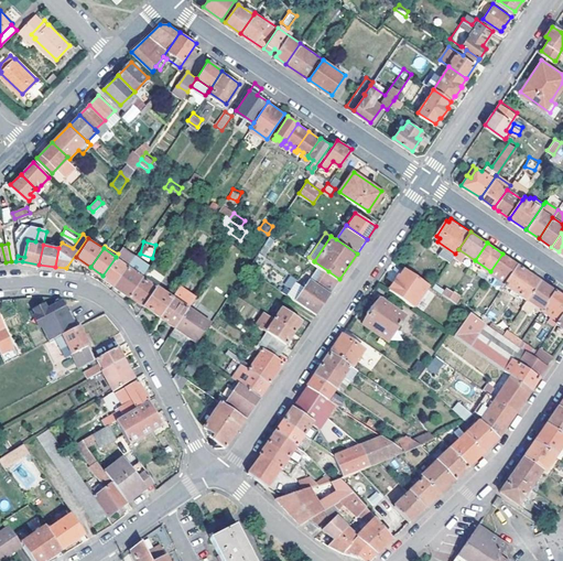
[(116,284),(129,266),(120,259),(126,252),(121,249),(118,254),(116,257),(103,276),(116,284)]
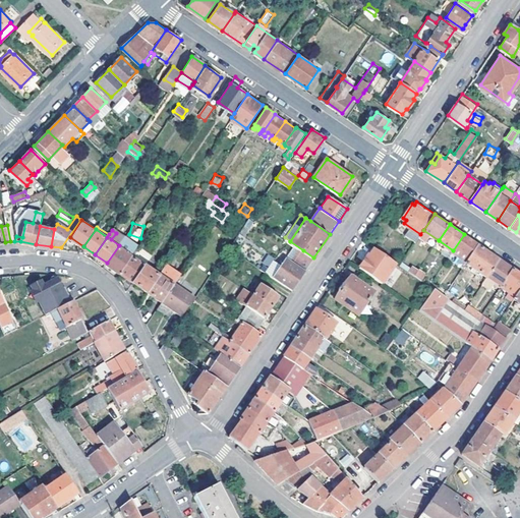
[(453,251),(467,262),(479,244),(464,234),(453,250),(453,251)]
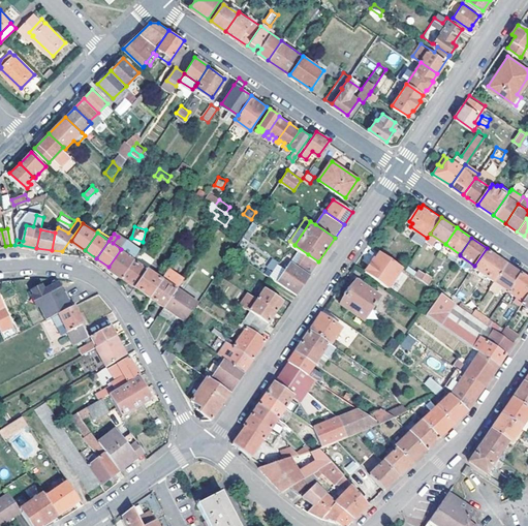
[(133,258),(124,251),(126,248),(129,245),(125,242),(121,249),(109,267),(122,276),(133,258)]
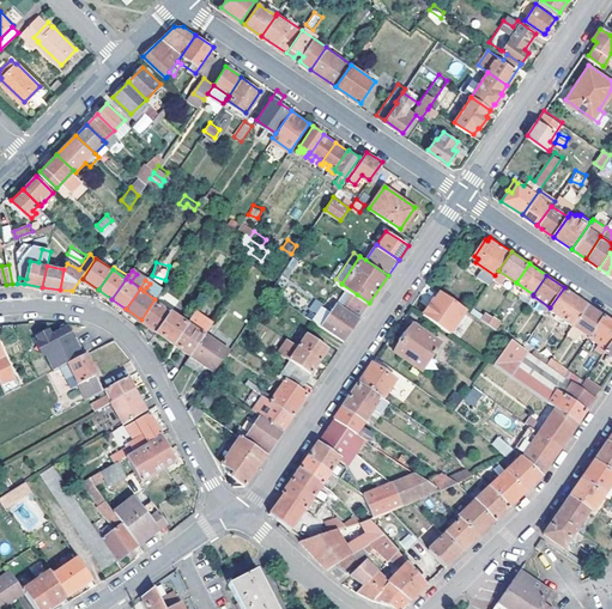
[(158,296),(146,287),(144,291),(155,299),(158,296)]
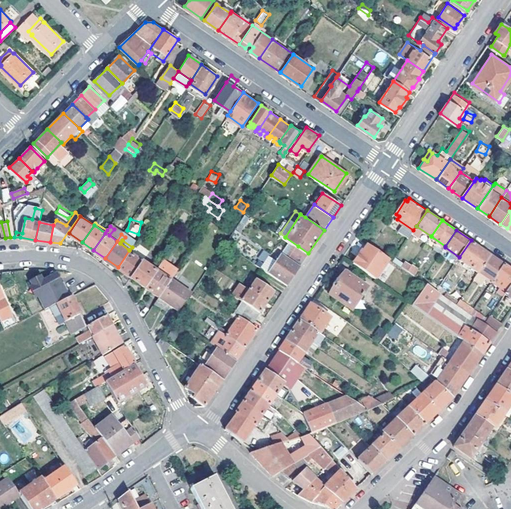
[(491,254),(471,240),(459,257),(479,271),(480,270),(491,254)]
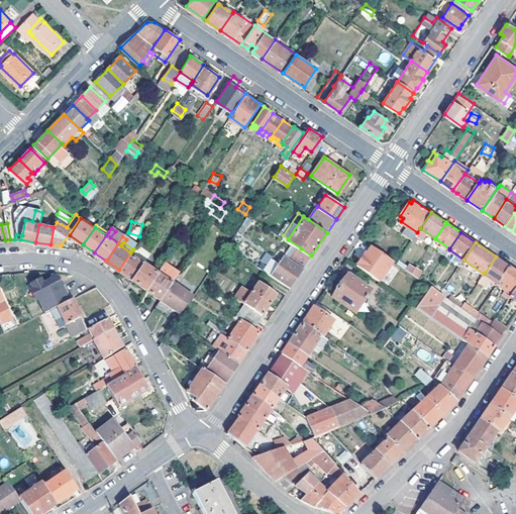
[(357,265),(380,281),(394,260),(373,245),(368,251),(367,251),(357,265)]
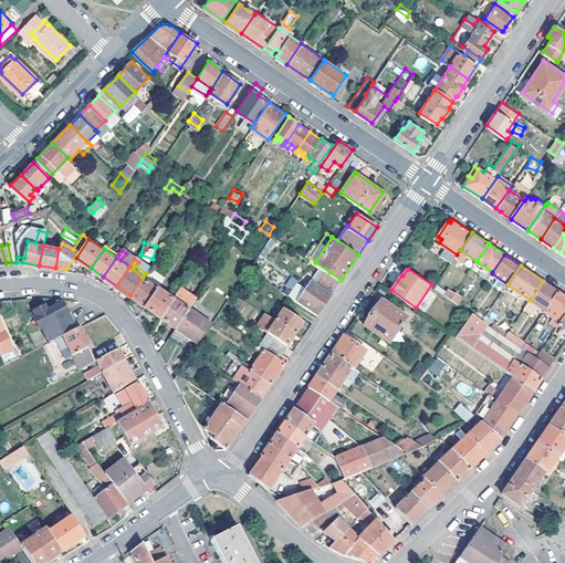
[(289,293),(317,313),(341,280),(330,272),(325,279),(320,285),(311,279),(305,285),(297,280),(289,293)]
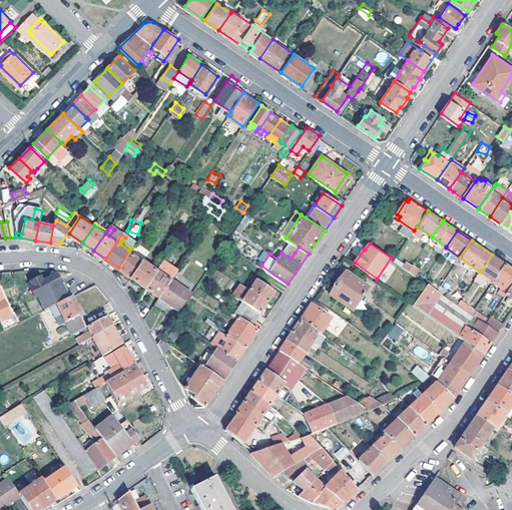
[(282,252),(290,259),(295,252),(286,246),(282,252)]
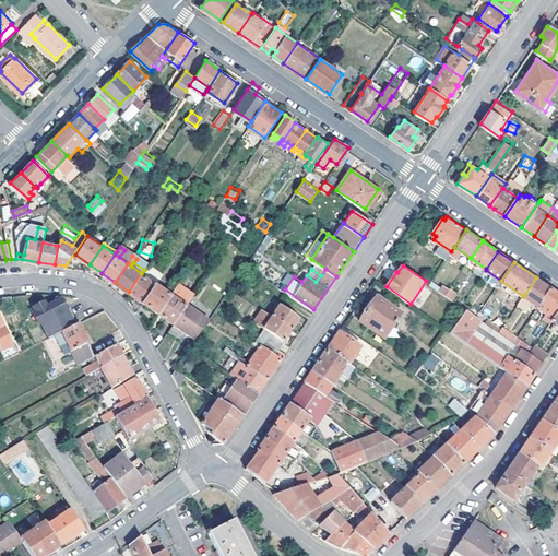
[(129,292),(158,311),(170,294),(141,273),(129,292)]
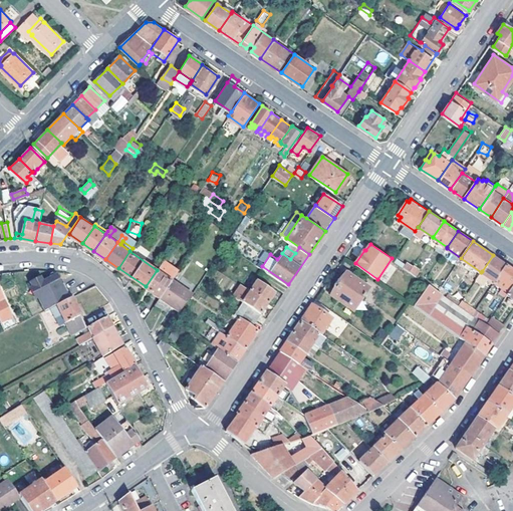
[(482,271),(496,280),(506,264),(493,255),(482,271)]
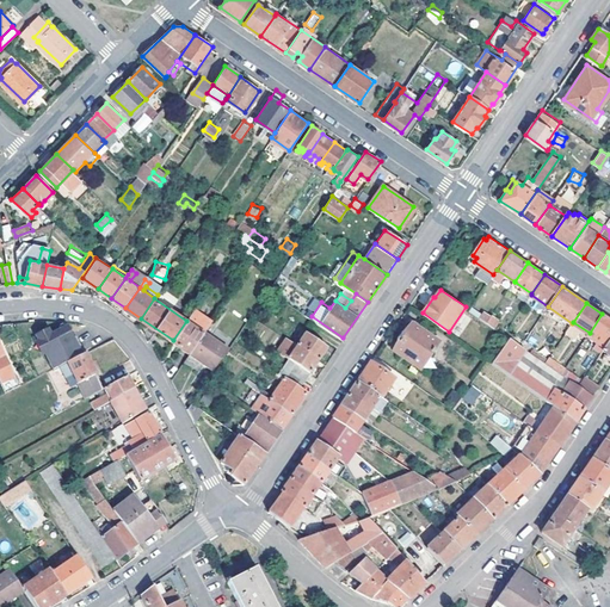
[(214,319),(196,307),(193,311),(210,322),(214,319)]
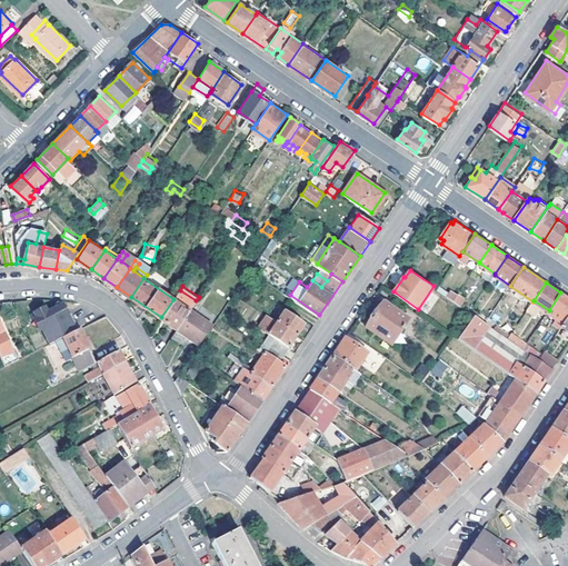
[(454,300),(458,294),(451,289),(447,296),(454,300)]
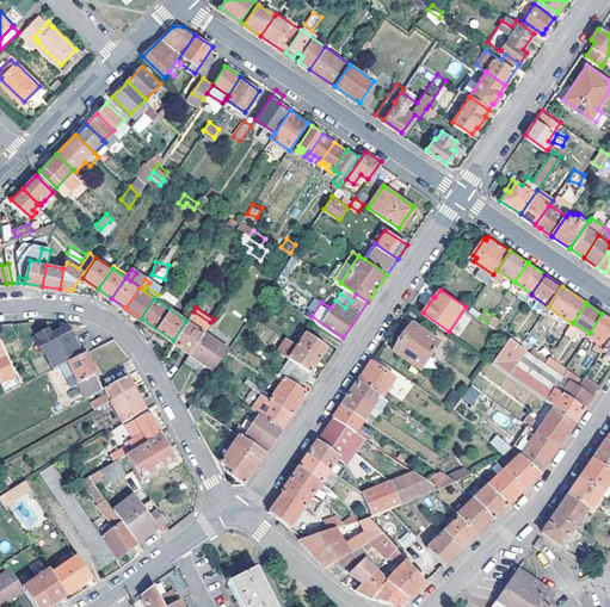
[(190,352),(205,330),(210,322),(193,311),(186,321),(173,340),(190,352)]
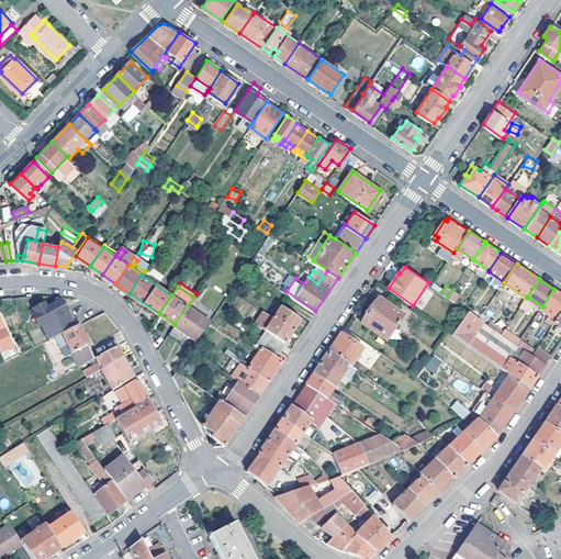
[(452,290),(448,297),(455,301),(459,293),(453,289),(452,290)]
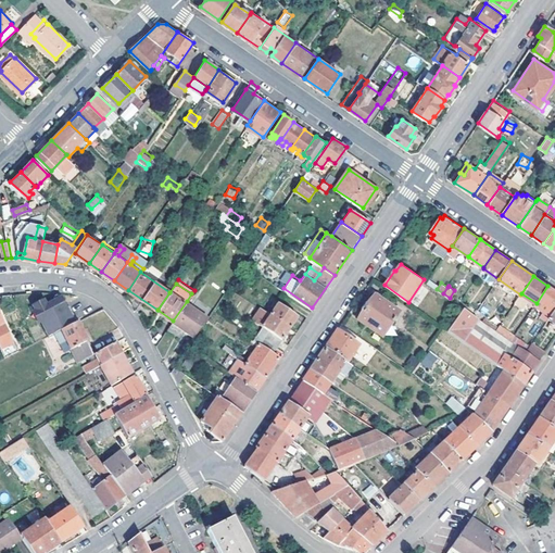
[(535,304),(551,316),(554,310),(554,290),(547,286),(537,303),(535,304)]
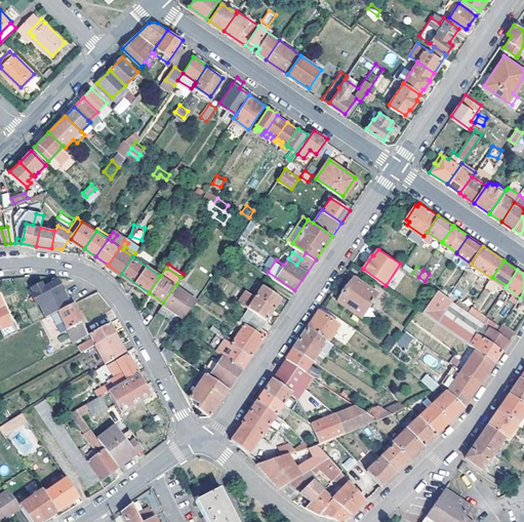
[(377,291),(354,276),(350,283),(345,284),(343,288),(344,292),(338,299),(362,315),(377,291)]
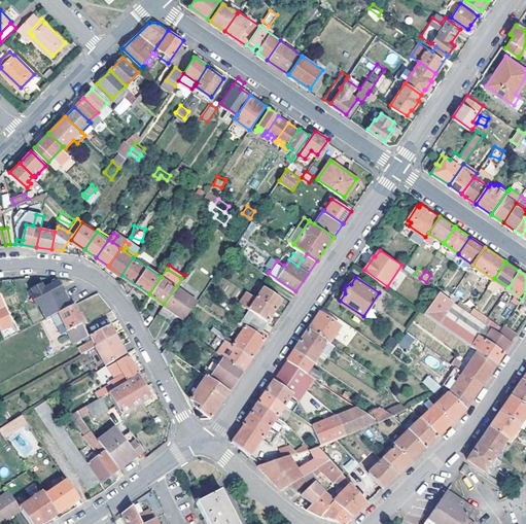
[(50,314),(73,303),(65,287),(63,288),(61,285),(55,288),(51,282),(43,286),(40,281),(30,286),(33,292),(34,291),(39,301),(38,302),(39,303),(46,316),(48,315),(50,314)]
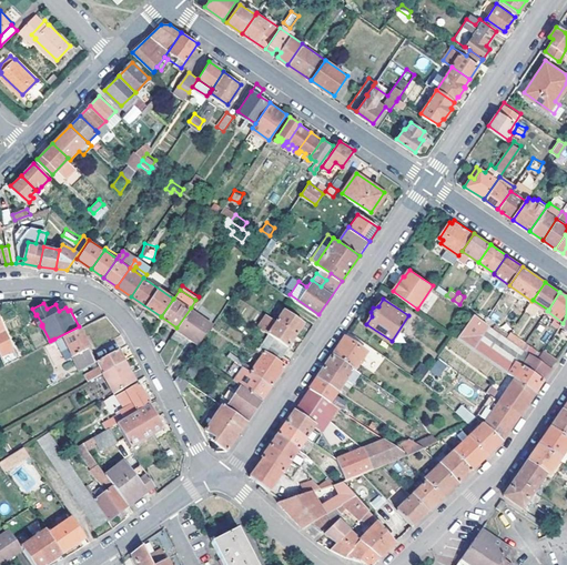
[(176,328),(199,343),(203,336),(213,322),(191,308),(176,328)]
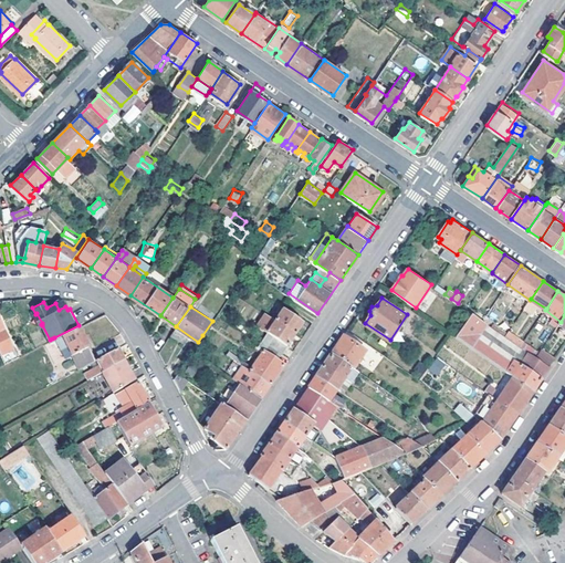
[(303,320),(284,306),(276,319),(295,331),(303,320)]
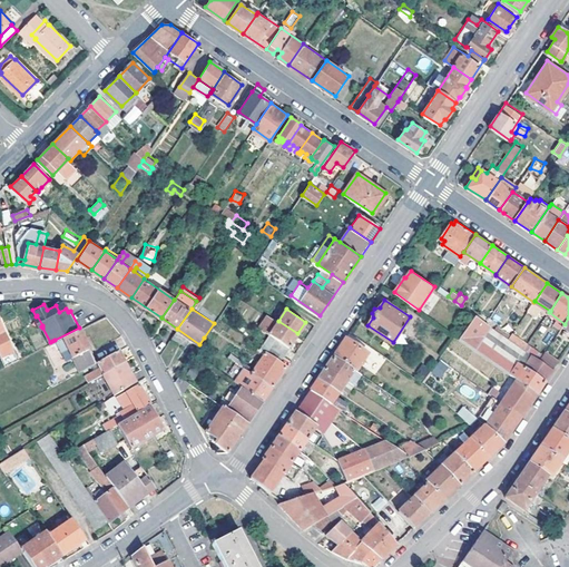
[(267,313),(260,324),(271,332),(278,321),(267,313)]
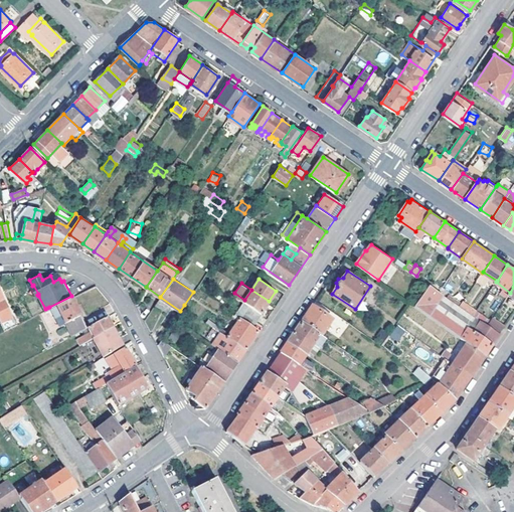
[(38,294),(33,285),(32,286),(29,287),(35,297),(38,296),(37,295),(38,294)]
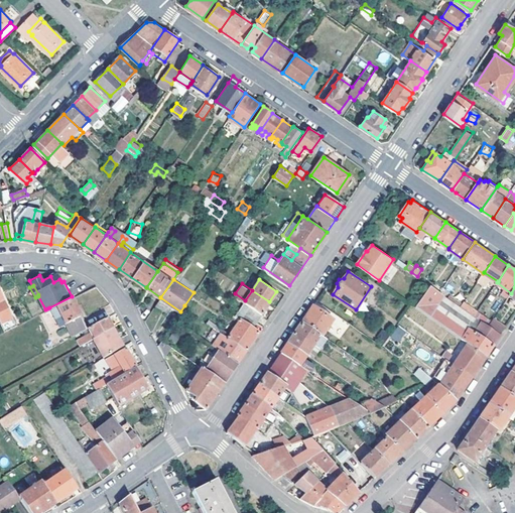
[(416,305),(462,337),(469,327),(475,331),(494,344),(500,334),(489,326),(475,315),(462,306),(440,291),(431,285),(416,305)]
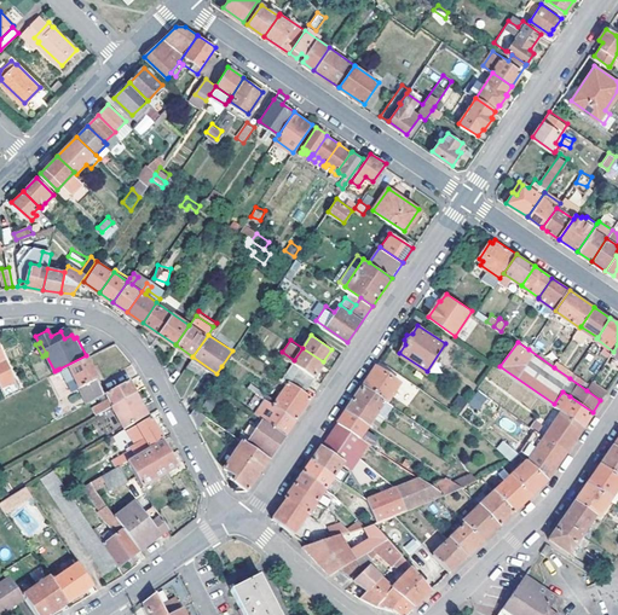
[(302,348),(294,360),(288,369),(309,383),(323,361),(302,348)]
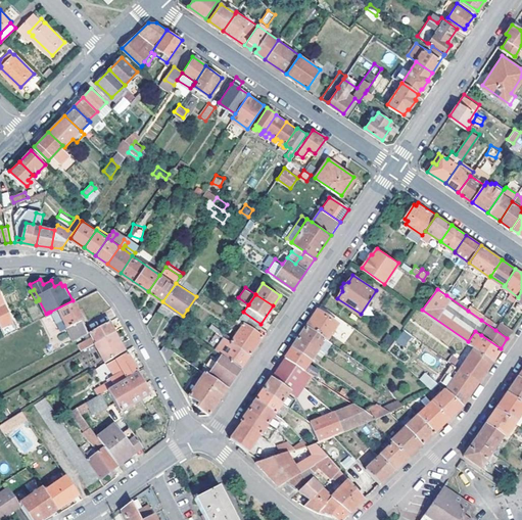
[(0,328),(3,335),(14,330),(0,297),(0,328)]
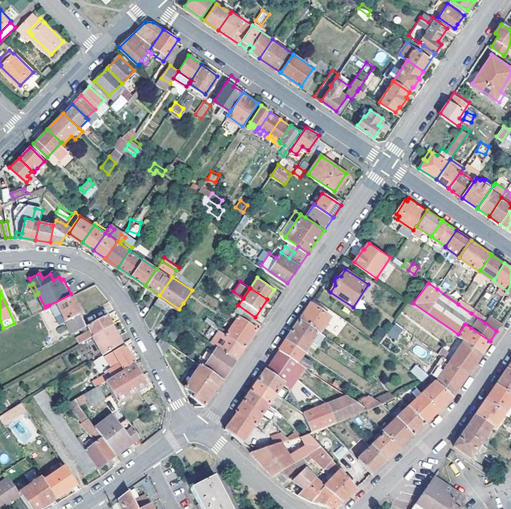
[(81,311),(71,294),(49,305),(54,315),(61,311),(72,332),(87,324),(80,312),(81,311)]
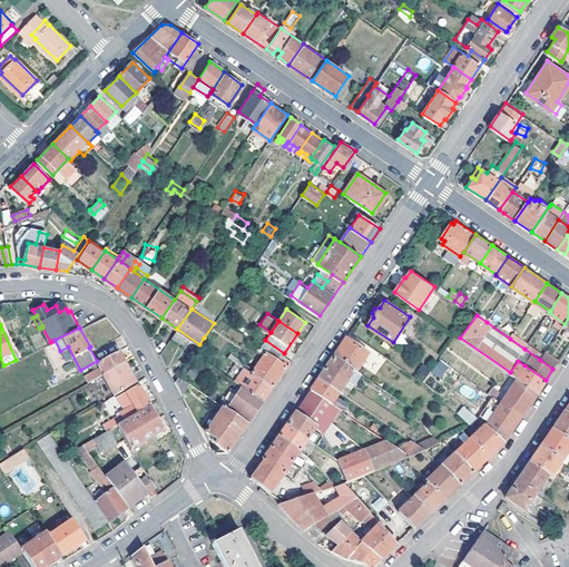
[(335,354),(355,368),(356,369),(369,352),(347,336),(335,354)]
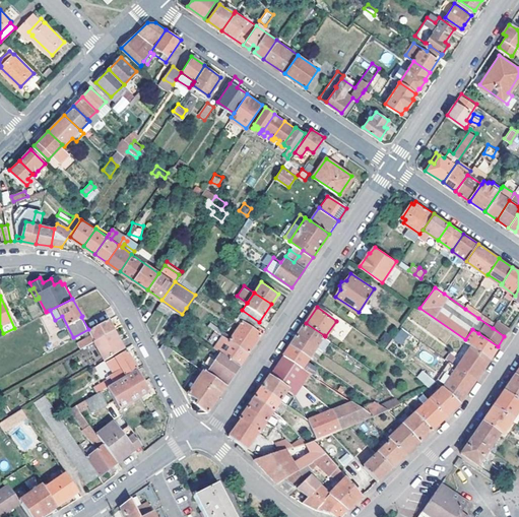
[(186,308),(182,314),(177,321),(182,324),(190,311),(186,308)]
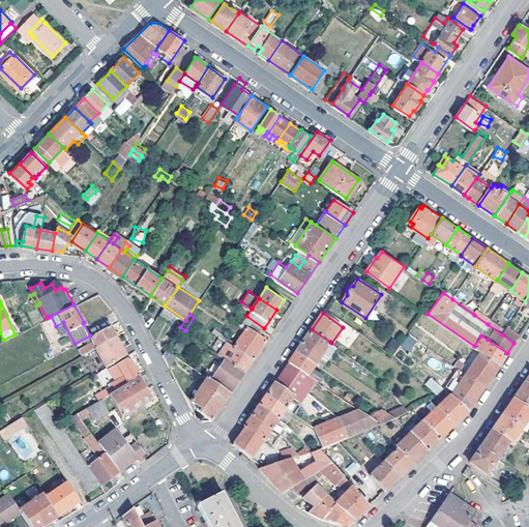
[(254,357),(266,339),(260,334),(264,328),(246,316),(244,319),(242,322),(246,325),(237,341),(228,334),(226,338),(234,344),(254,357)]
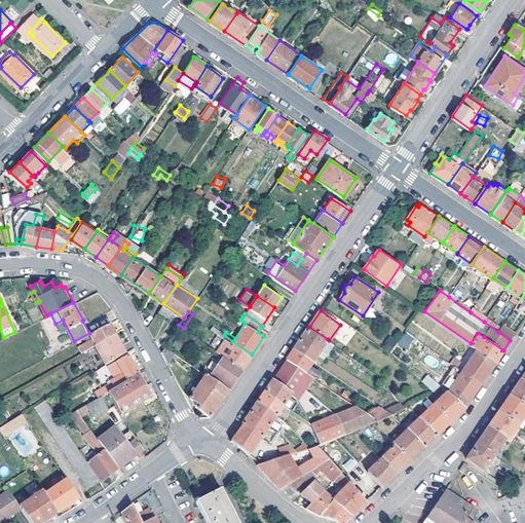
[(115,332),(109,322),(89,333),(91,338),(78,346),(81,351),(95,344),(115,332)]
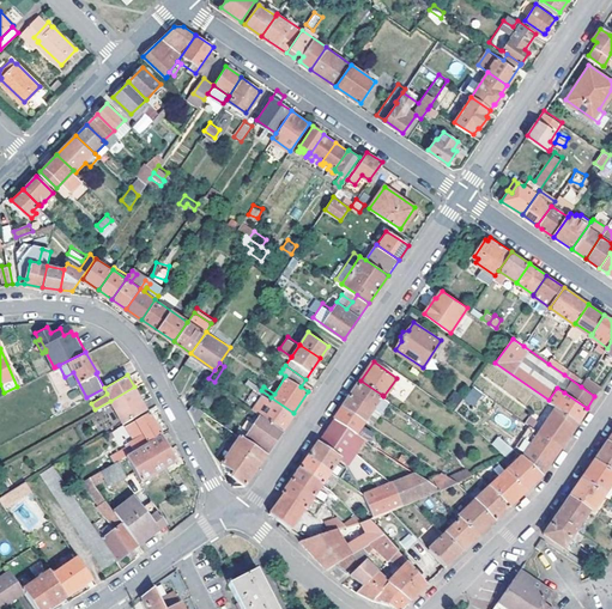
[(249,383),(261,390),(264,387),(252,378),(249,383)]
